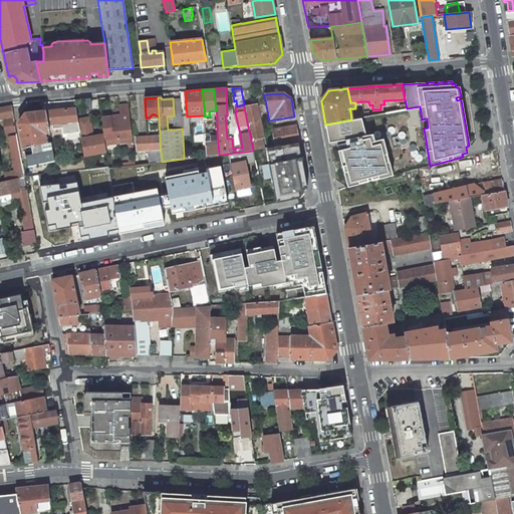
[(180,98),(173,98),(174,115),(175,130),(182,129),(182,125),(180,98)]
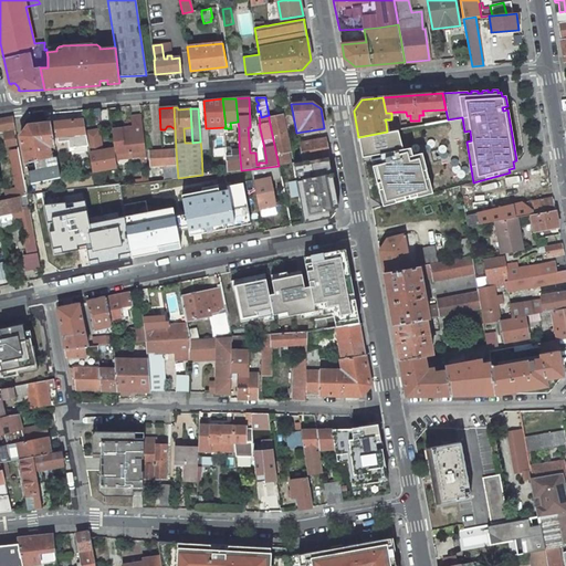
[(133,127),(143,126),(142,115),(132,116),(133,127)]
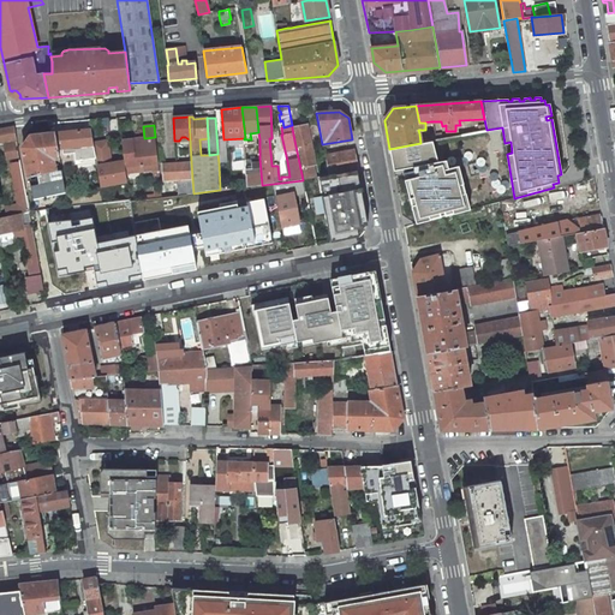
[(312,166),(315,165),(306,125),(292,129),(303,180),(315,178),(312,166)]
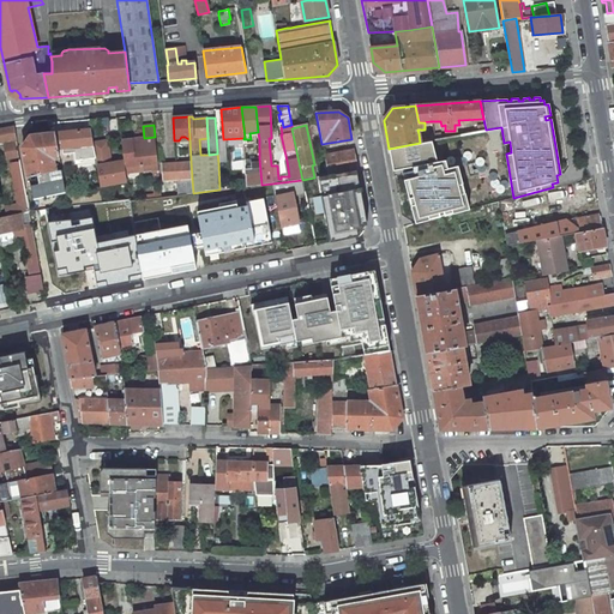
[(0,142),(17,139),(14,126),(0,127),(0,142)]
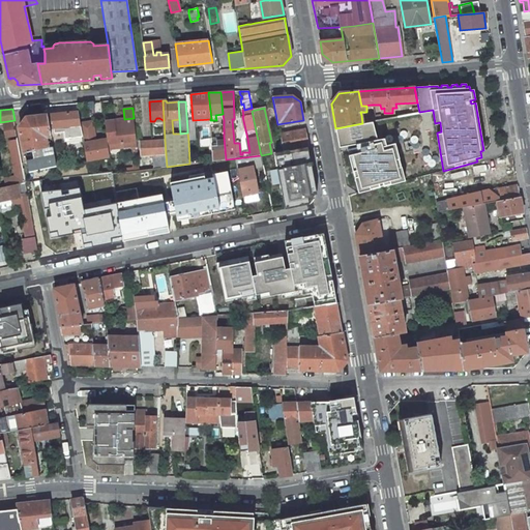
[(82,136),(80,123),(79,111),(52,114),(54,128),(55,128),(56,133),(64,131),(64,138),(82,136)]
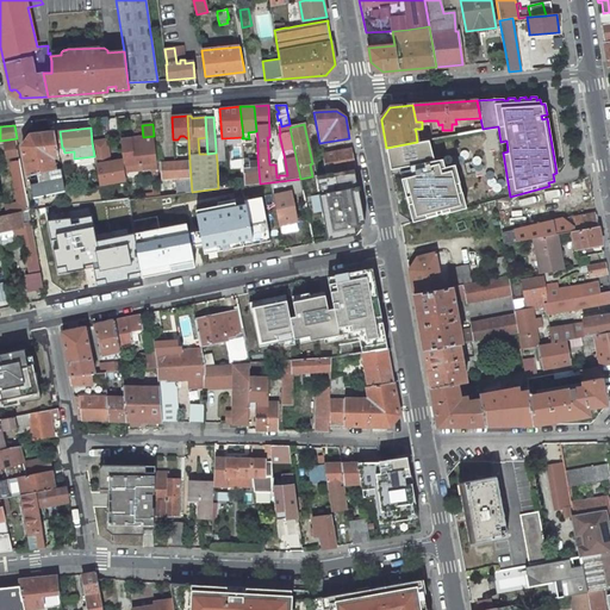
[(53,157),(58,156),(55,132),(31,135),(23,147),(29,176),(37,174),(43,173),(56,170),(53,157)]
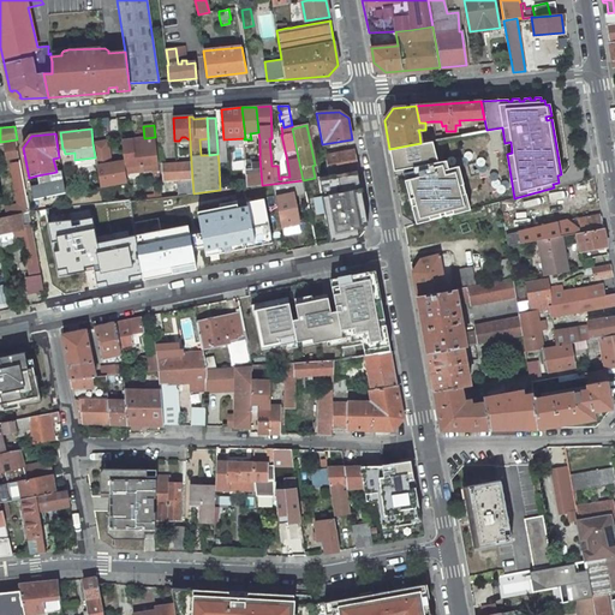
[(153,169),(159,168),(155,137),(144,138),(138,138),(138,142),(133,143),(133,139),(121,141),(126,173),(153,169)]
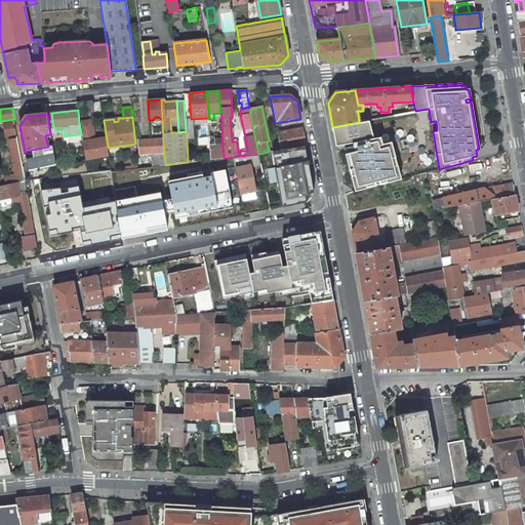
[(106,137),(98,138),(97,132),(92,132),(90,120),(79,122),(81,134),(83,147),(85,159),(95,157),(108,155),(106,137)]
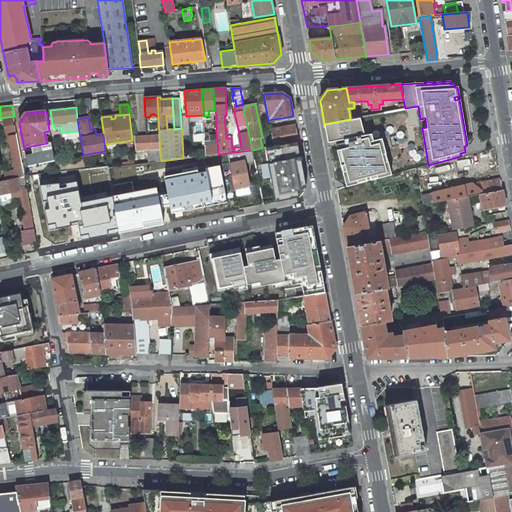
[(361,117),(324,124),(328,142),(352,137),(353,143),(349,144),(349,148),(337,150),(346,186),(390,175),(380,136),(371,138),(370,131),(363,132),(361,117)]
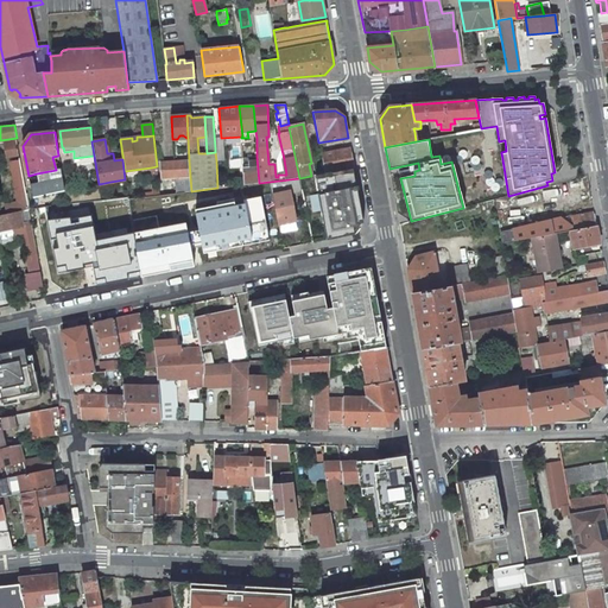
[(7,157),(19,154),(17,143),(5,145),(7,157)]
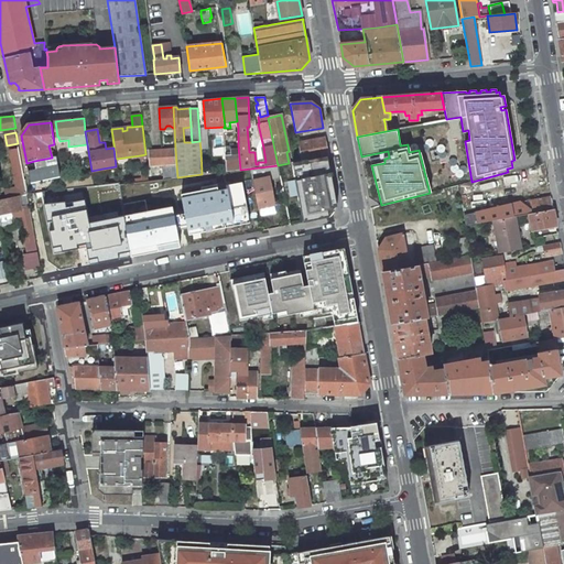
[(328,156),(325,139),(301,143),(304,161),(328,156)]
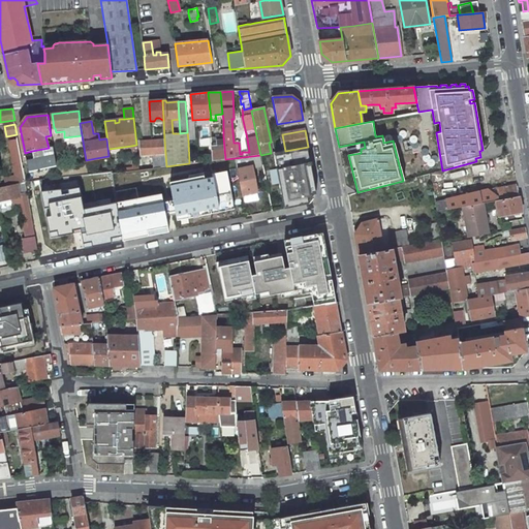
[(225,159),(223,136),(211,137),(212,161),(213,161),(225,159)]
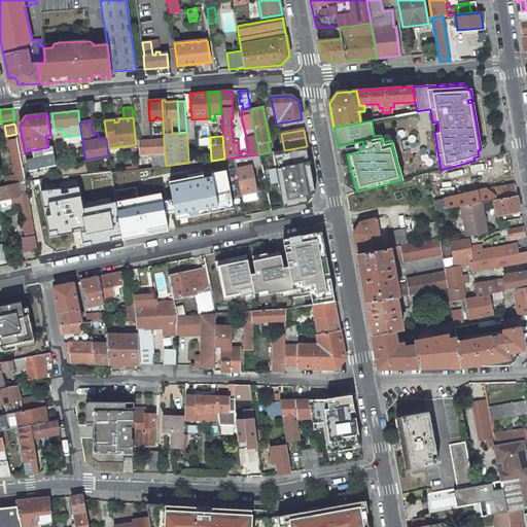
[(151,153),(165,153),(164,139),(150,140),(151,153)]
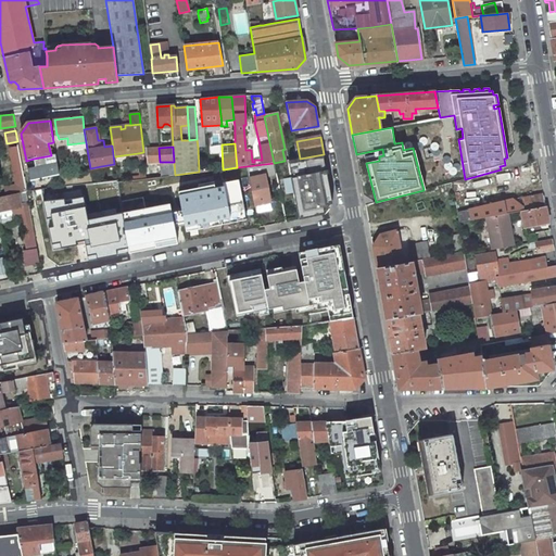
[(4,190),(5,196),(25,192),(27,191),(19,148),(12,149),(19,187),(4,190)]
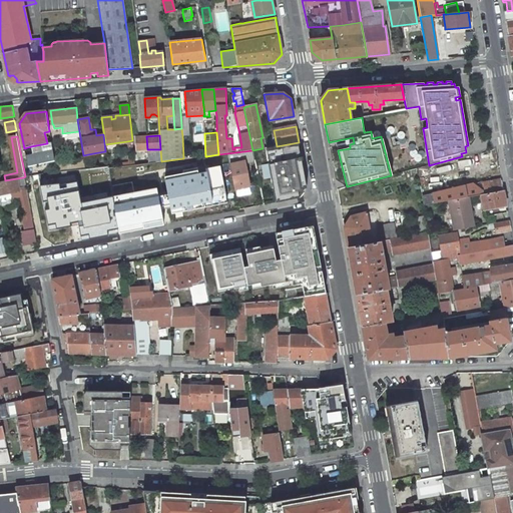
[(136,150),(147,149),(146,136),(135,137),(136,150)]
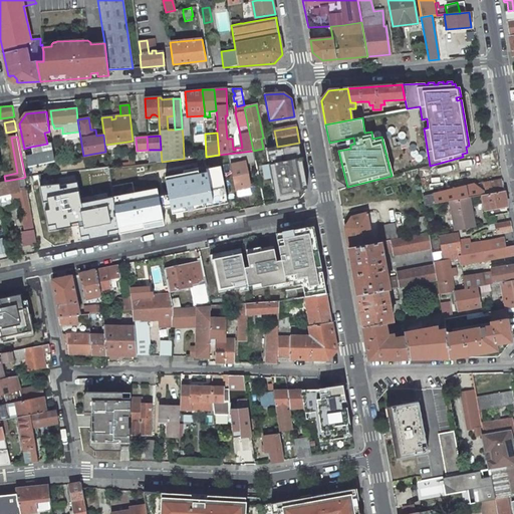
[(28,167),(55,161),(51,143),(47,144),(36,146),(38,153),(32,154),(25,156),(28,167)]
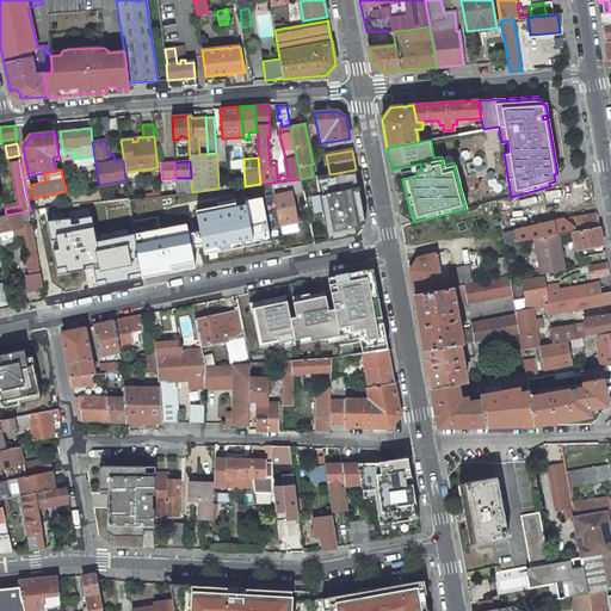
[(363,210),(356,170),(329,174),(316,177),(327,232),(337,230),(338,234),(344,233),(344,234),(355,233),(353,227),(358,226),(358,224),(355,211),(363,210)]
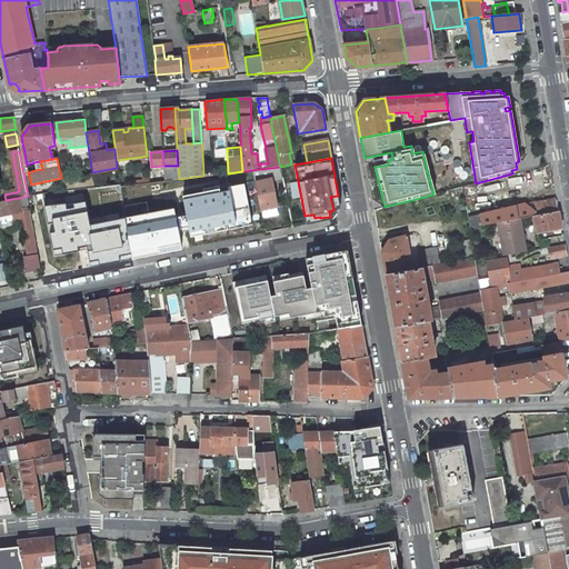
[(282,178),(280,167),(252,170),(257,191),(261,210),(277,207),(271,180),(282,178)]
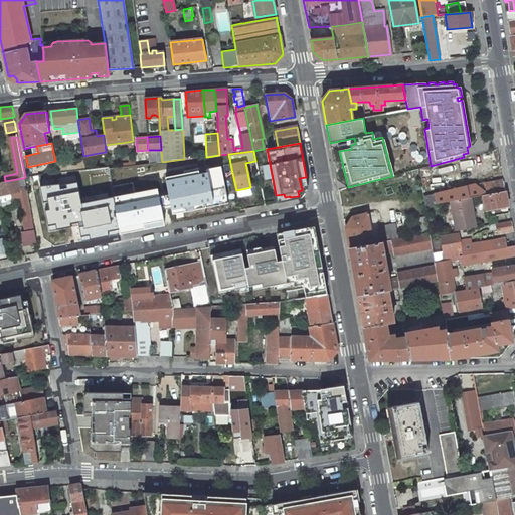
[(72,162),(56,163),(57,172),(67,171),(75,170),(84,169),(83,161),(72,162)]
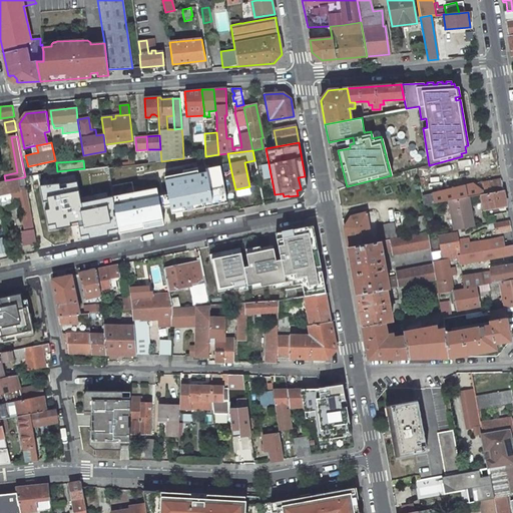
[(197,170),(164,177),(172,213),(215,205),(214,200),(226,197),(220,166),(205,169),(206,172),(198,173),(197,170)]
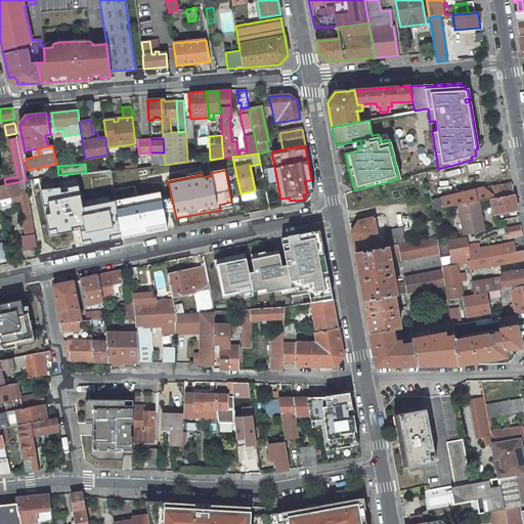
[(61,219),(58,176),(44,177),(46,220),(61,219)]
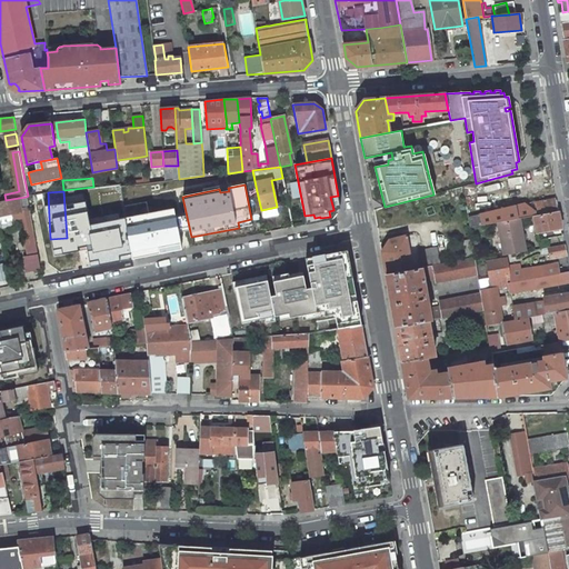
[(338,196),(330,197),(333,209),(340,208),(338,196)]
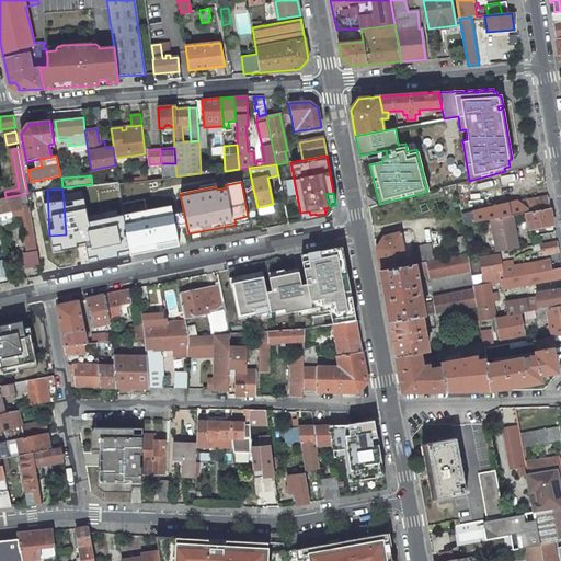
[(30,204),(27,204),(25,194),(6,197),(0,198),(0,213),(19,209),(21,216),(20,217),(24,242),(25,241),(27,253),(37,251),(30,204)]
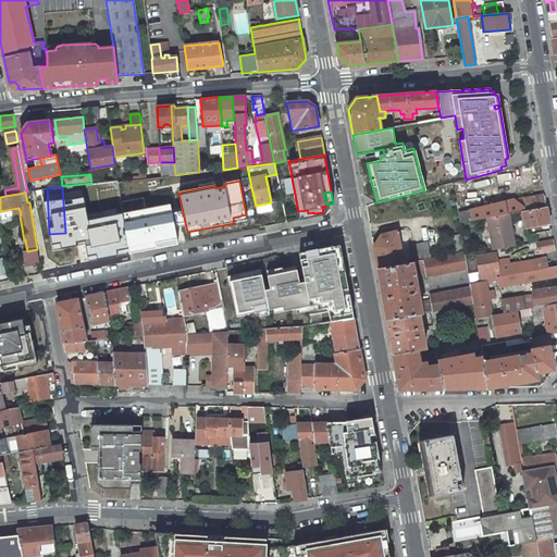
[(545,207),(543,196),(516,200),(525,208),(527,211),(545,207)]
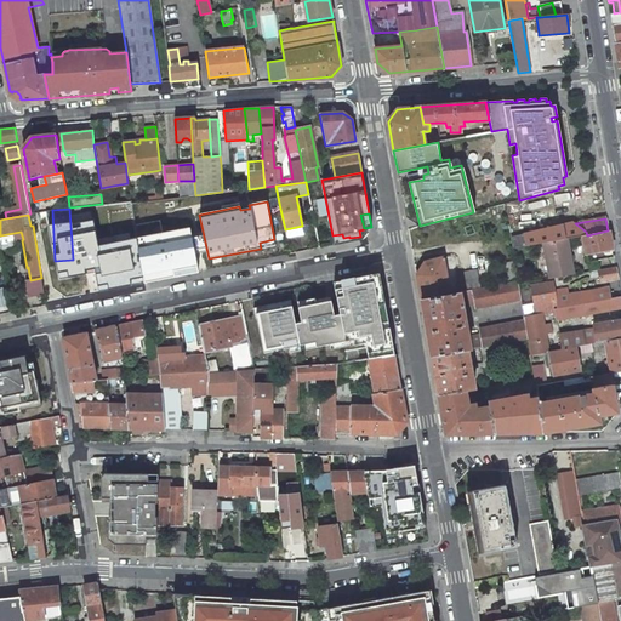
[(586,232),(575,223),(540,232),(542,243),(564,239),(567,238),(577,237),(582,235),(587,235),(586,232)]
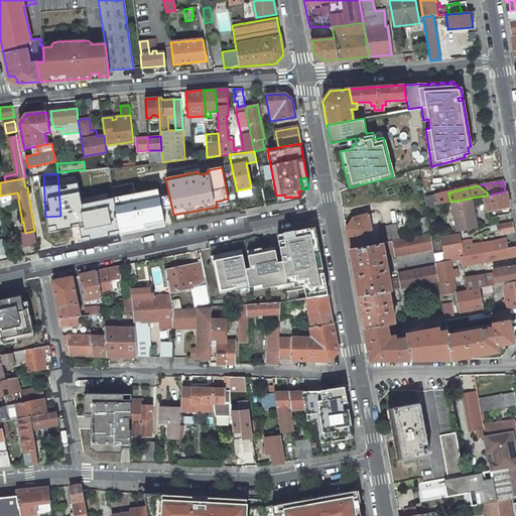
[(447,190),(437,192),(436,186),(422,188),(424,199),(448,192),(447,190)]
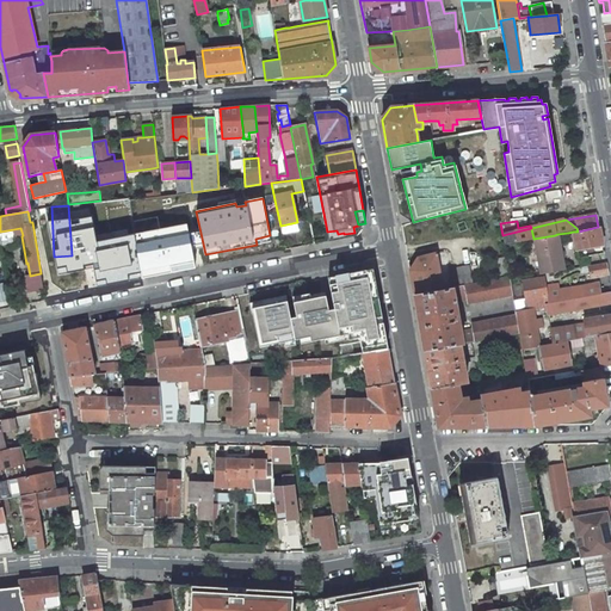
[(281,226),(282,234),(300,230),(297,222),(281,226)]
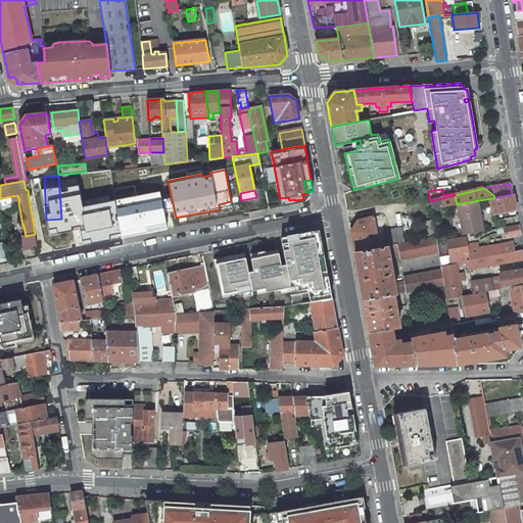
[(115,199),(122,238),(146,233),(145,227),(165,223),(159,191),(115,199)]
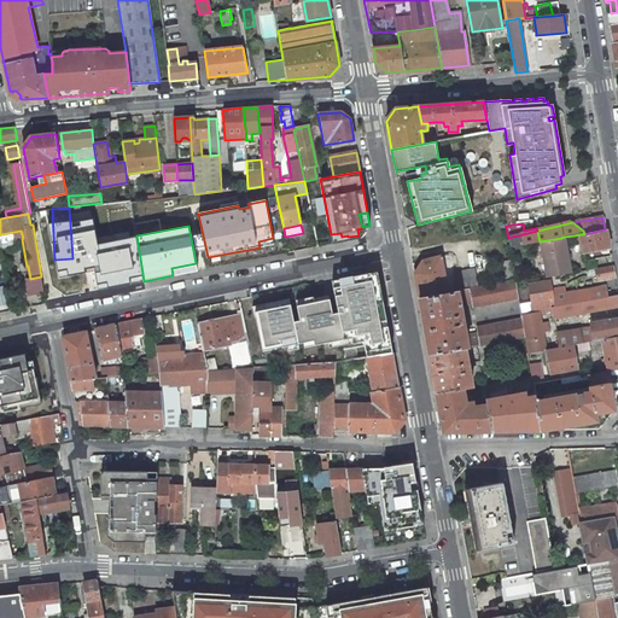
[(583,252),(608,248),(606,229),(605,229),(584,234),(579,234),(583,252)]
